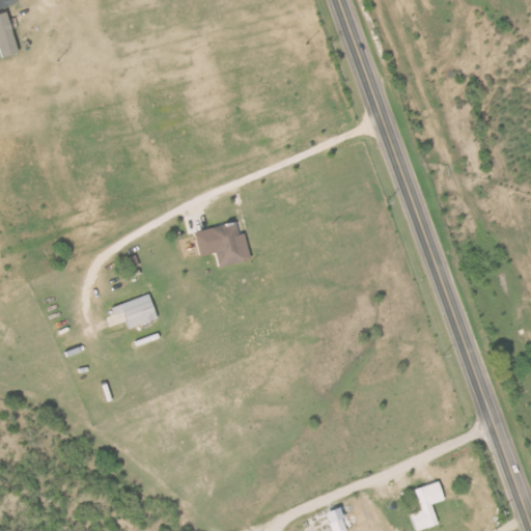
[(17,0),(0,0),(0,9),(19,4),(17,0)]
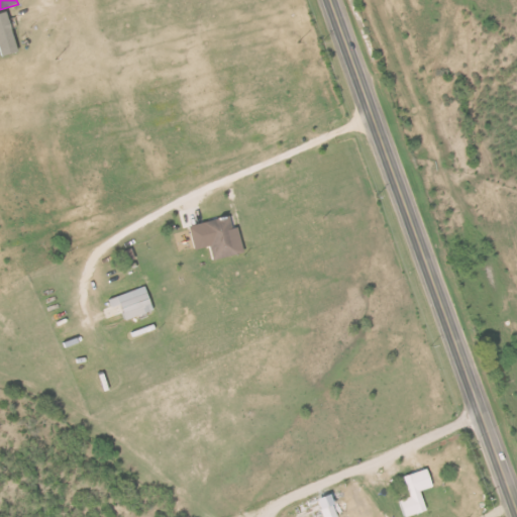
[(0,13),(0,45),(3,57),(19,52),(8,11),(0,13)]
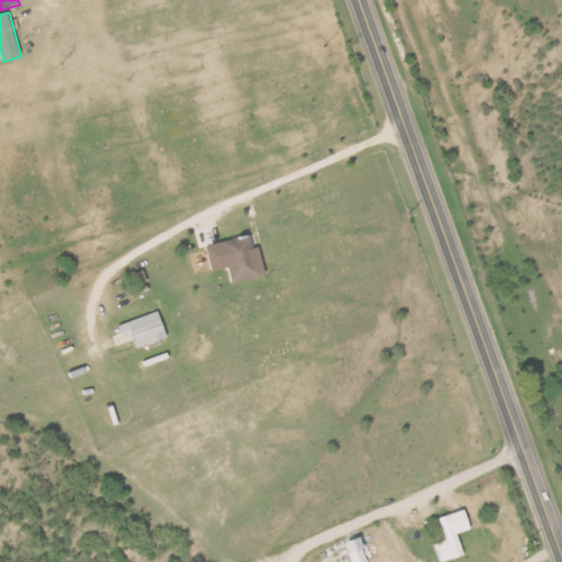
[(206,247),(214,271),(228,268),(233,283),(265,274),(253,233),(206,247)]
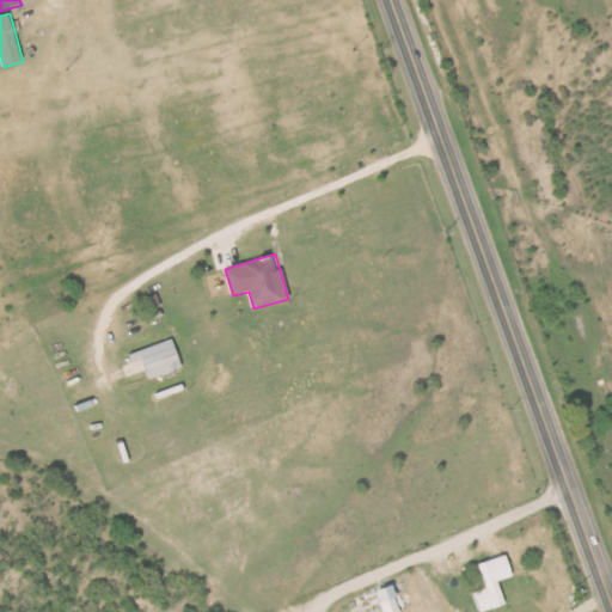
[(182,369),(175,341),(130,353),(133,363),(145,361),(150,378),(182,369)]
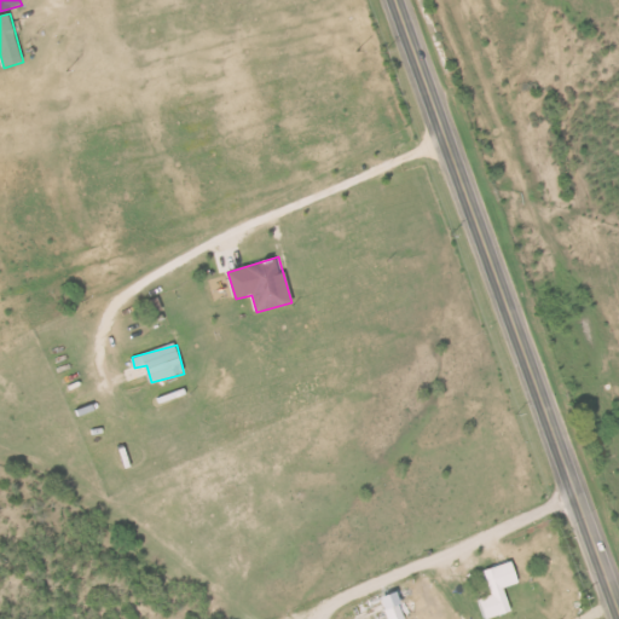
[(485,571),(492,596),(481,599),(486,618),(489,618),(513,613),(505,588),(520,584),(514,562),(485,571)]
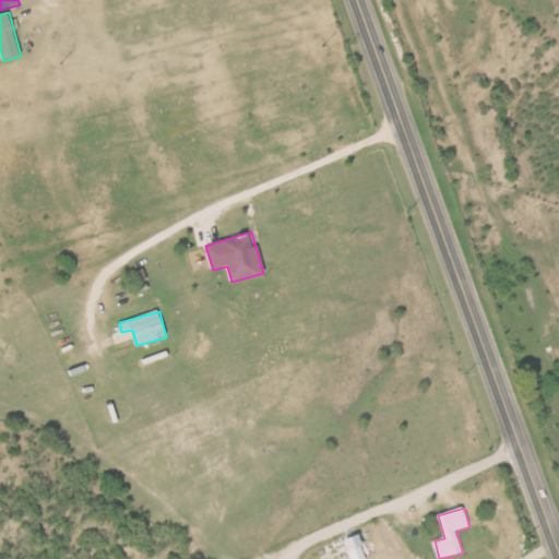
[(344,540),(351,558),(367,558),(358,535),(344,540)]
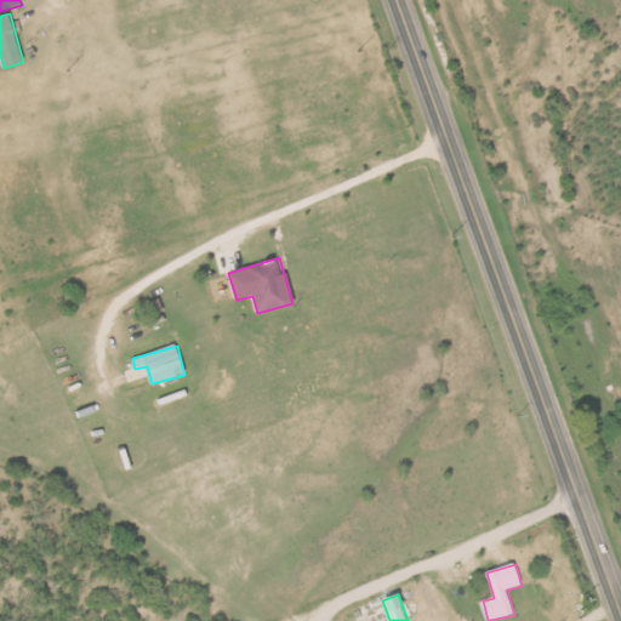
All buildings are outlined.
